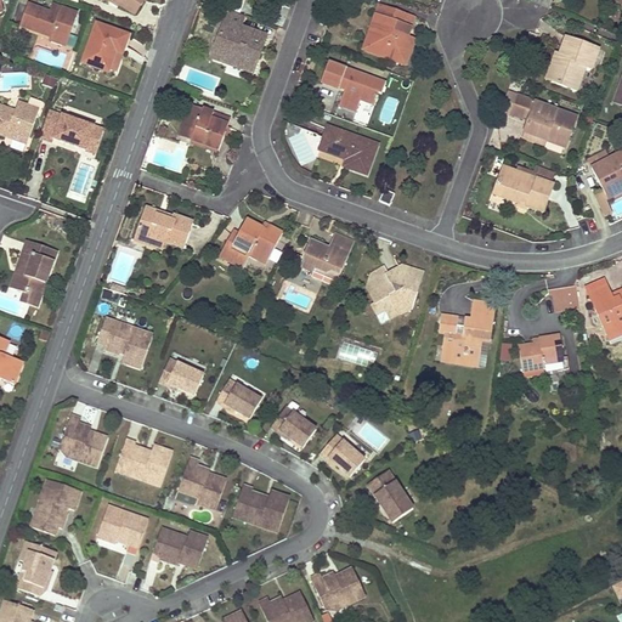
[(113,0),(114,0),(113,3),(135,15),(143,0),(113,0)]
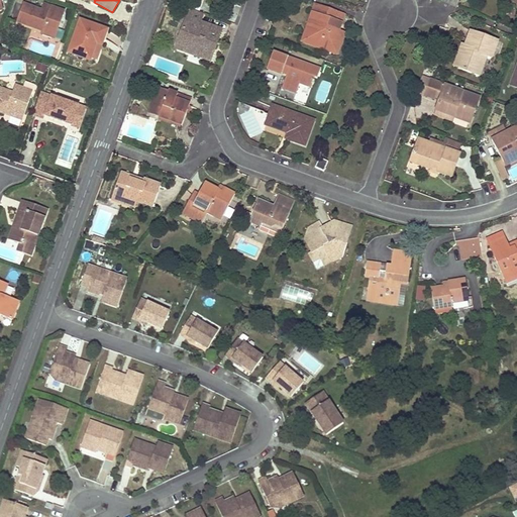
[(345,14),(316,3),(305,32),(317,36),(313,45),(337,54),(341,43),(335,40),(338,31),(345,14)]
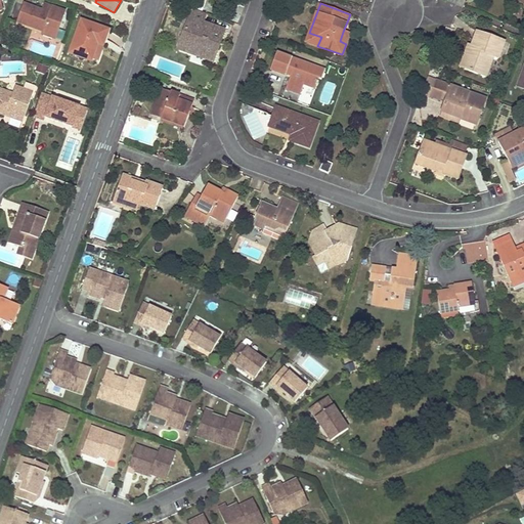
[(41,10),(33,7),(24,4),(17,23),(43,33),(45,28),(57,32),(64,11),(52,7),(49,13),(41,10)]
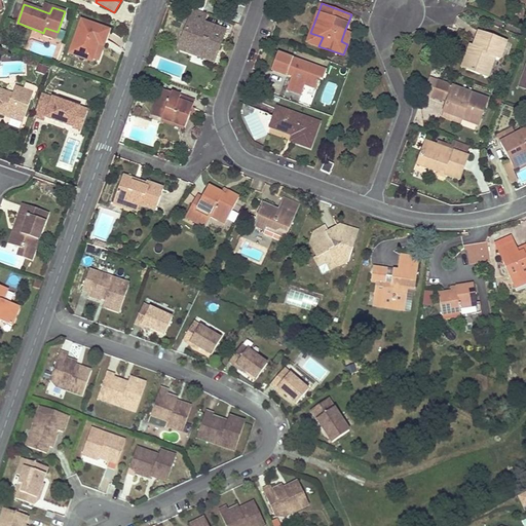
[(52,7),(44,4),(41,10),(49,13),(52,7)]
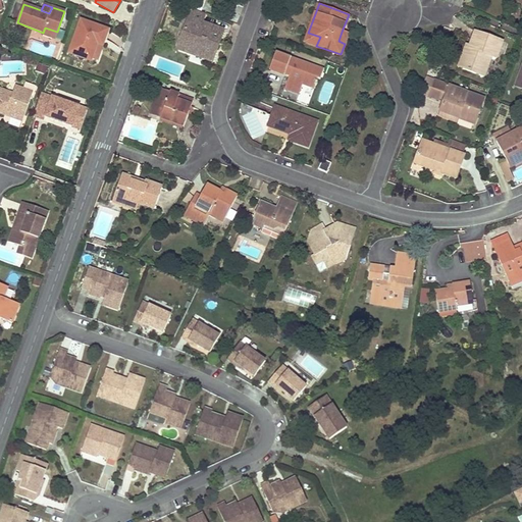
[(224,29),(203,21),(206,13),(192,8),(181,37),(187,39),(183,50),(192,53),(191,55),(209,61),(213,52),(216,53),(224,29)]
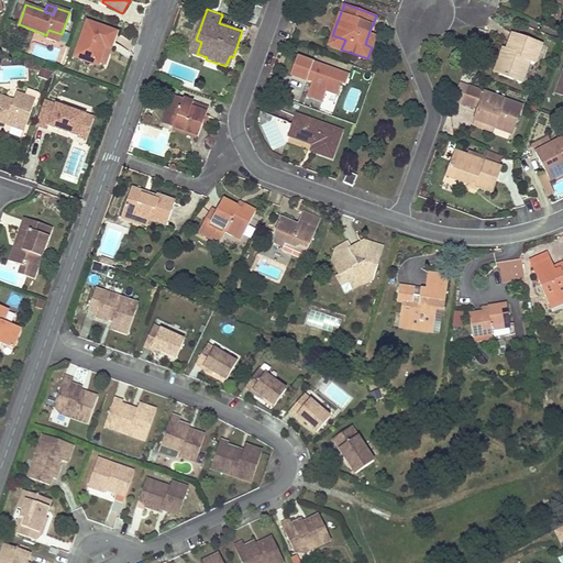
[(75,57),(86,61),(98,65),(105,47),(107,42),(112,44),(116,32),(87,22),(75,57)]
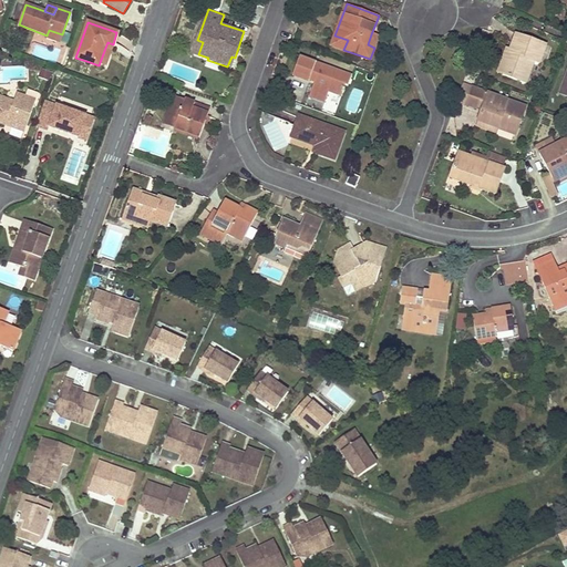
[(47,35),(47,37),(59,42),(62,34),(49,30),(47,35)]
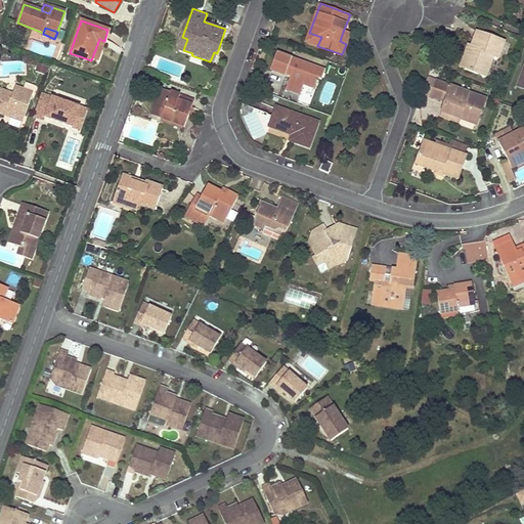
[(340,41),(346,44),(349,34),(343,32),(340,41)]
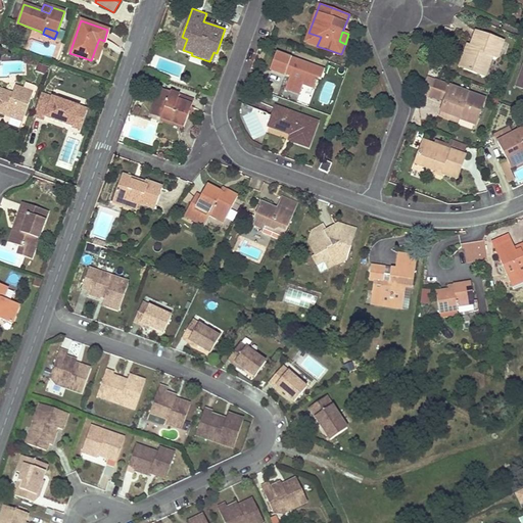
[(469,53),(463,69),(484,78),(492,57),(496,59),(504,42),(476,32),(471,46),(470,49),(474,51),(473,54),(469,53)]
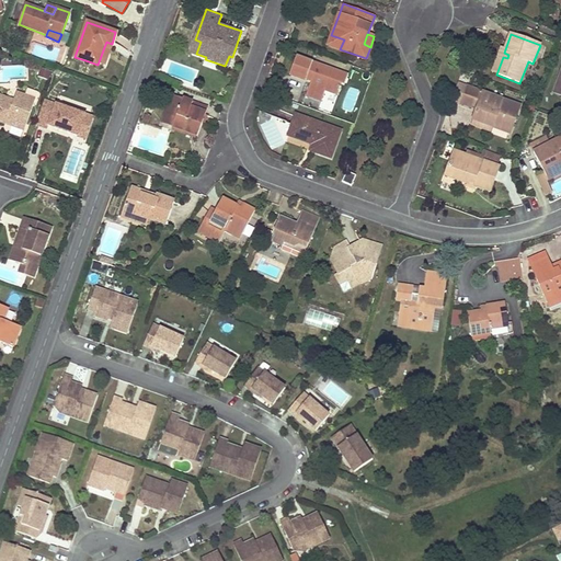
[(344,39),(331,35),(328,45),(340,49),(344,39)]
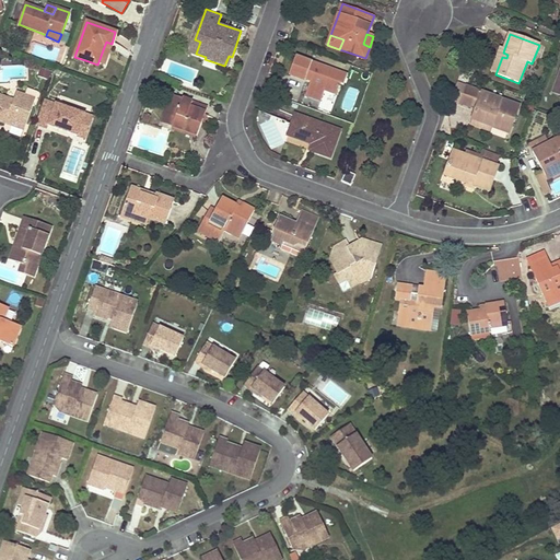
[(189,55),(205,60),(205,59),(206,57),(196,54),(200,42),(195,39),(189,55)]
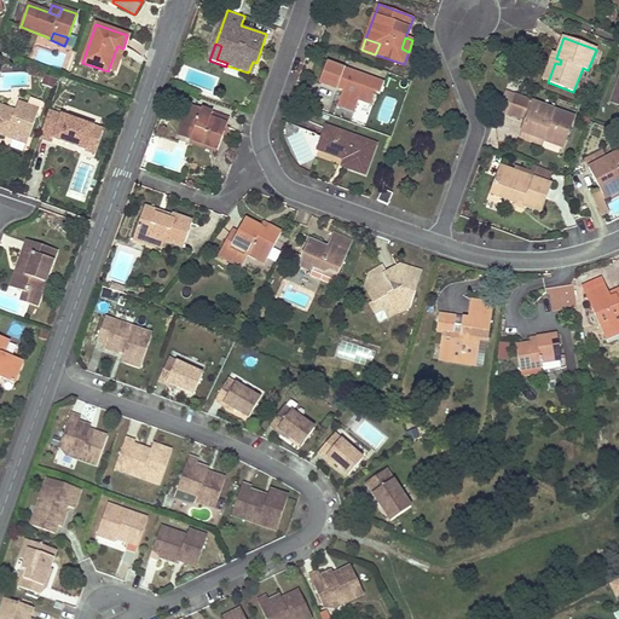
[(553,53),(543,80),(548,82),(555,63),(560,64),(561,61),(556,58),(557,55),(553,53)]
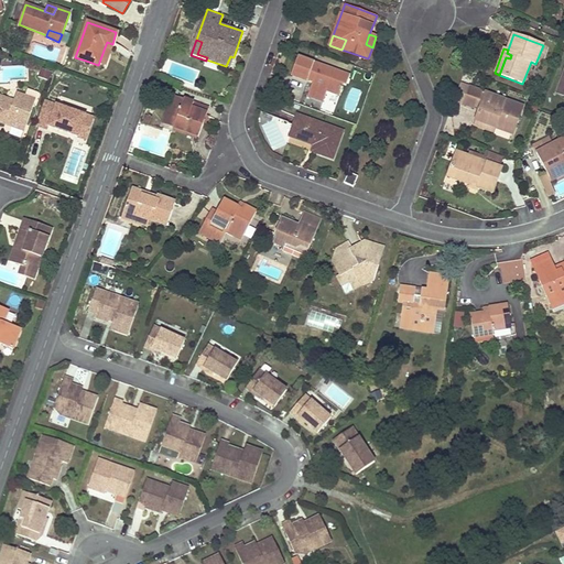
[(325,97),(326,94),(327,90),(339,95),(340,91),(342,91),(343,90),(342,89),(344,85),(346,86),(349,76),(297,57),(291,75),(307,82),(308,80),(311,73),(315,74),(313,82),(307,96),(316,99),(318,94),(325,97)]
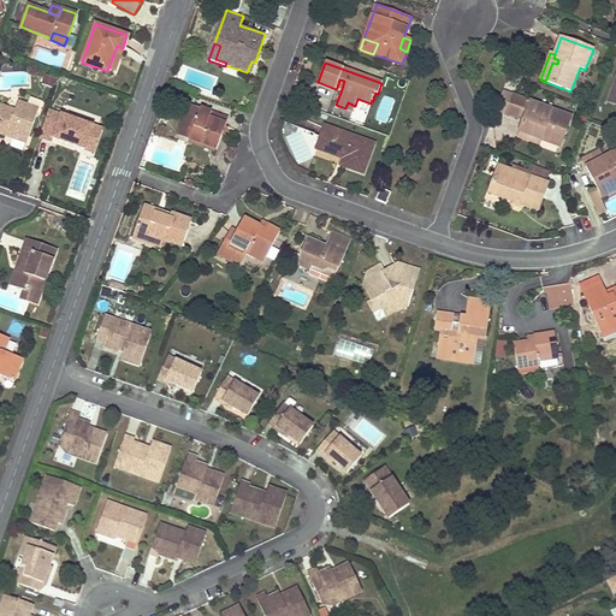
[(57,80),(45,76),(42,84),(53,89),(57,80)]
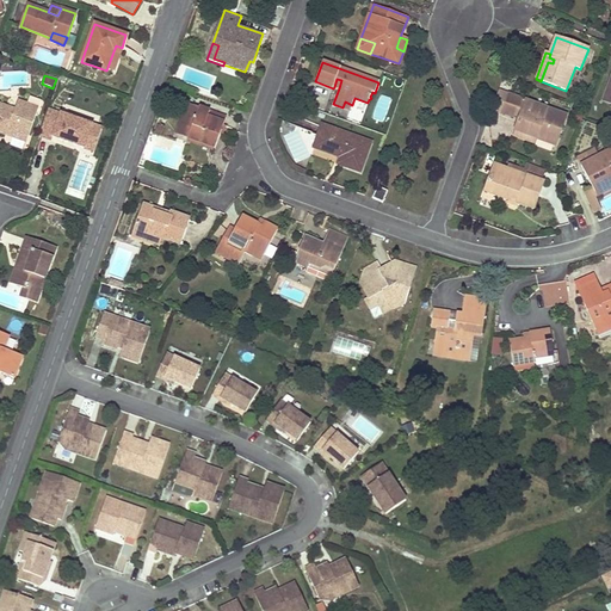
[(556,142),(566,116),(498,91),(492,110),(513,117),(514,115),(517,109),(523,111),(520,117),(514,131),(537,139),(538,135),(556,142)]
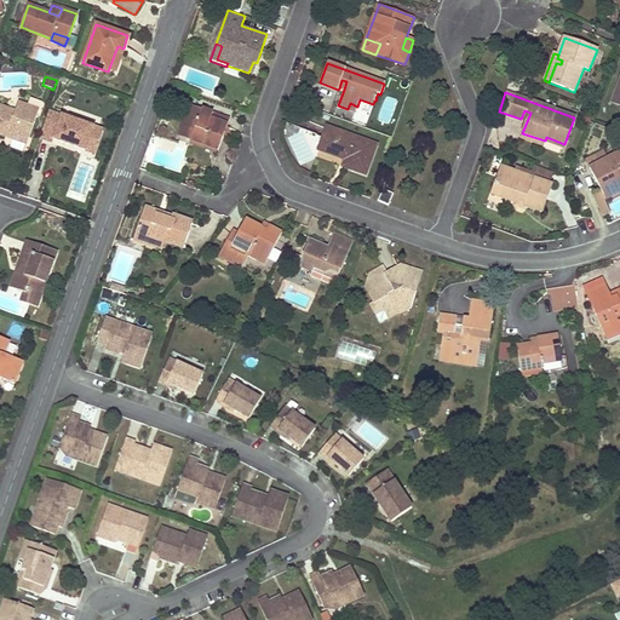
[(15,112),(0,105),(0,135),(6,138),(9,133),(29,142),(39,114),(27,110),(28,107),(18,103),(15,112)]
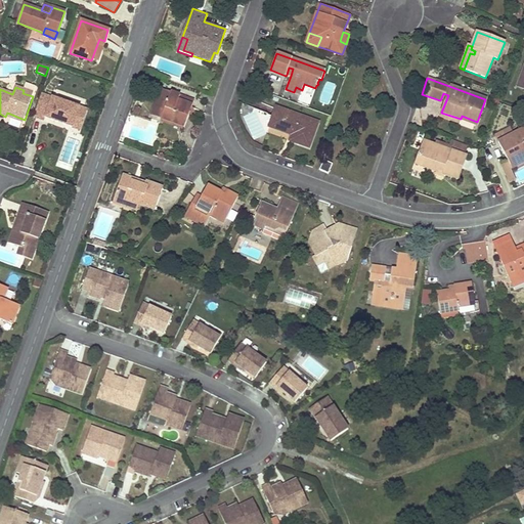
[(183,127),(187,117),(191,105),(178,100),(180,96),(160,89),(156,100),(166,103),(161,119),(183,127)]
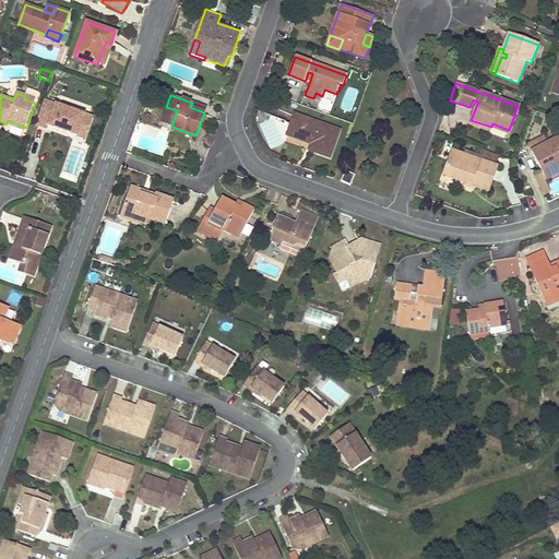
[(85,115),(45,100),(35,126),(47,130),(48,127),(63,132),(64,130),(68,131),(67,133),(78,138),(85,115)]
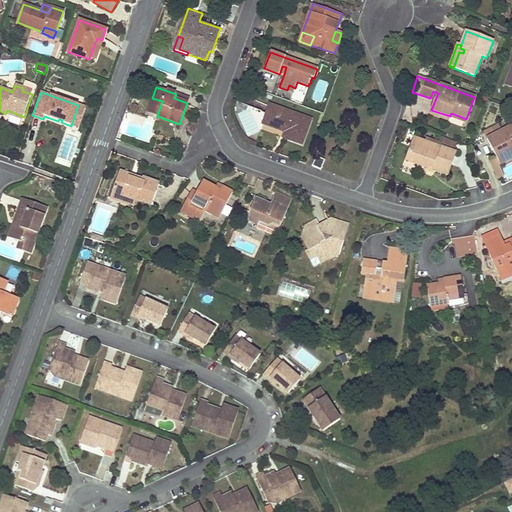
[(174,98),(187,103),(189,99),(176,94),(174,98)]
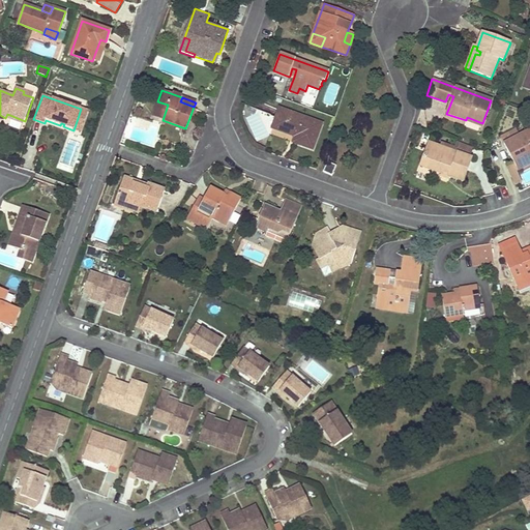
[(168,105),(157,101),(152,116),(163,120),(168,105)]
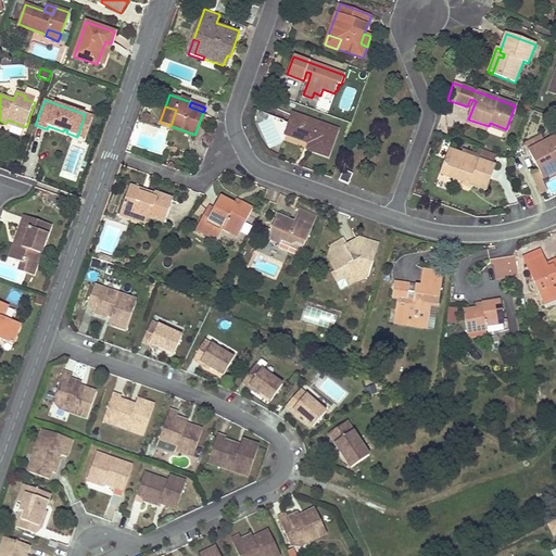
[(92,117),(85,114),(77,137),(85,139),(92,117)]
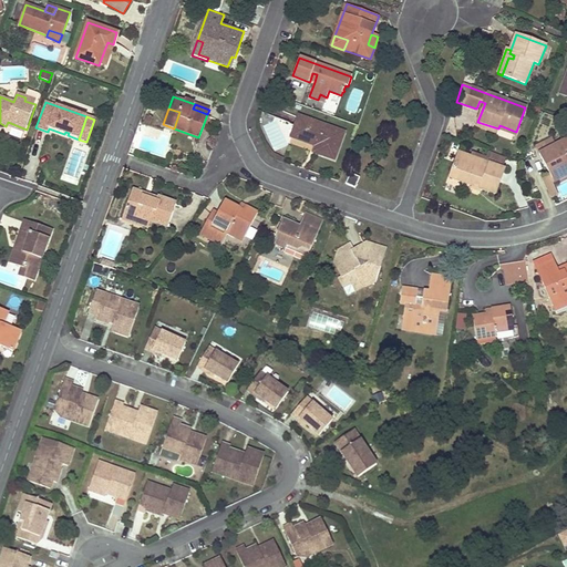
[(317,143),(317,145),(316,146),(313,153),(334,160),(343,133),(299,116),(295,126),(291,137),(310,144),(311,142),(317,143)]
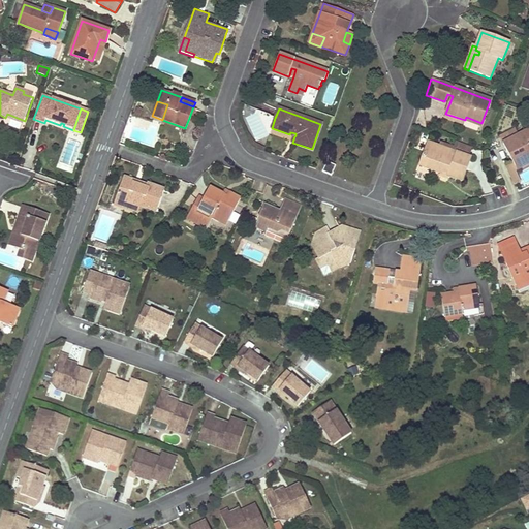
[(25,121),(7,114),(5,118),(24,124),(25,121)]
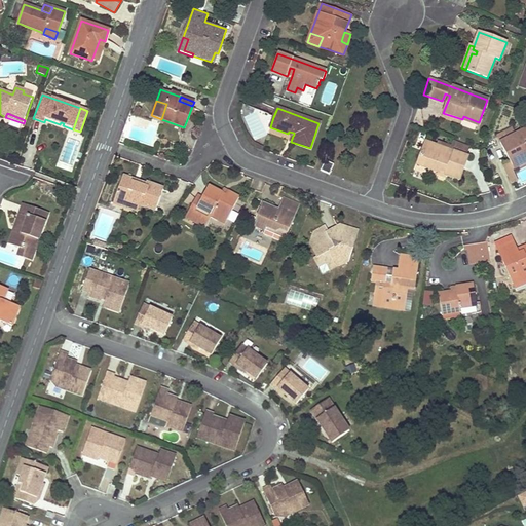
[(442,118),(460,125),(462,119),(443,113),(442,118)]
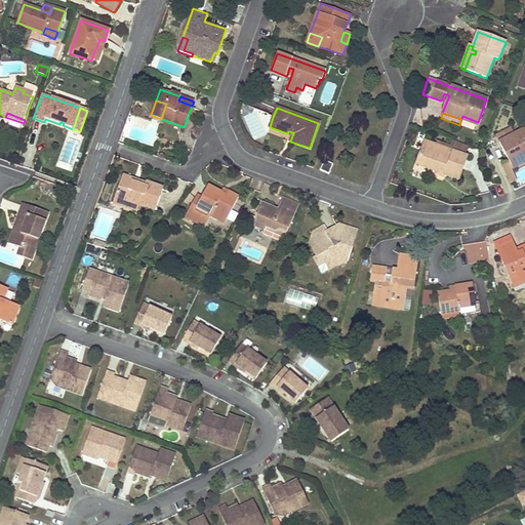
[(462,116),(461,119),(477,125),(478,122),(462,116)]
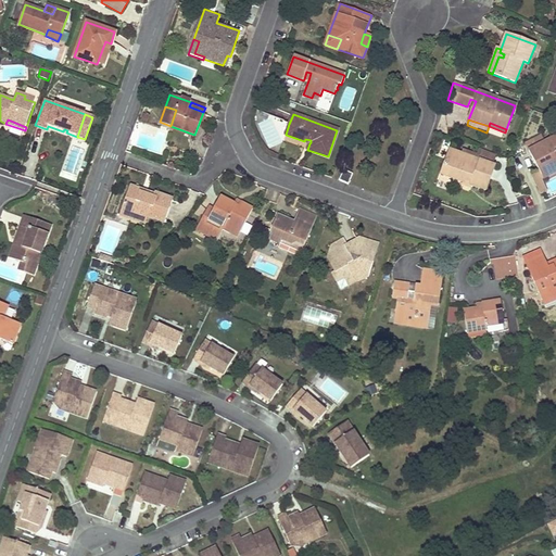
[(555,136),(529,151),(535,164),(542,177),(555,169),(555,136)]
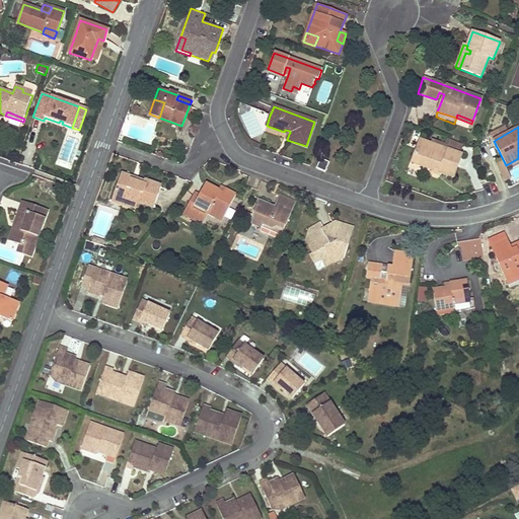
[(444,149),(446,144),(433,139),(431,144),(444,149)]
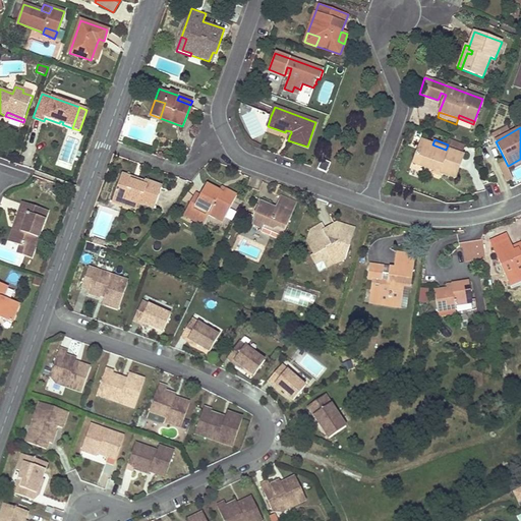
[(446,150),(460,155),(464,145),(450,139),(448,145),(446,150)]
